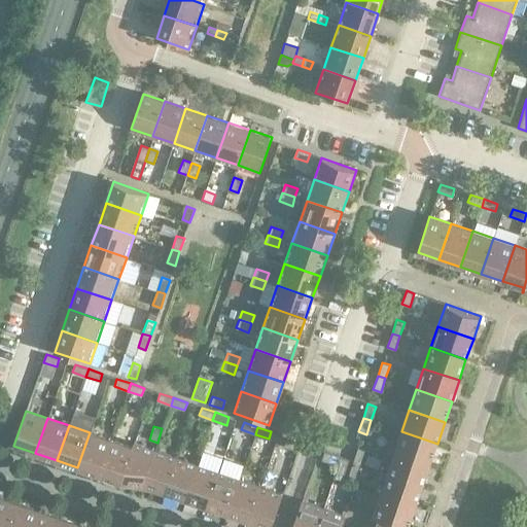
[(437,444),(401,431),(394,452),(430,464),(437,444)]
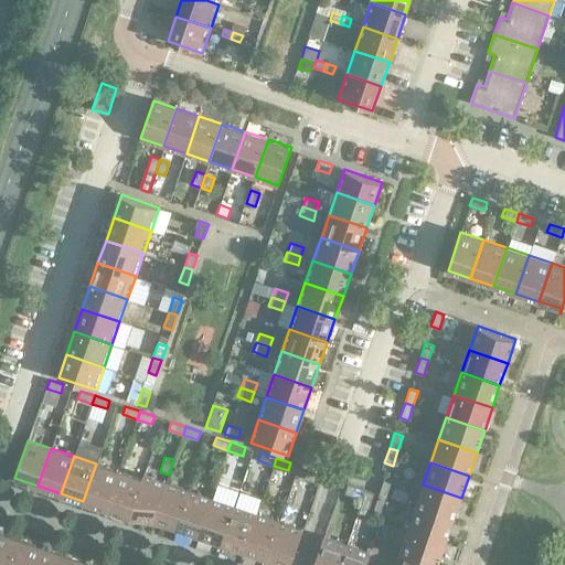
[(119,471),(96,464),(83,501),(106,509),(119,471)]
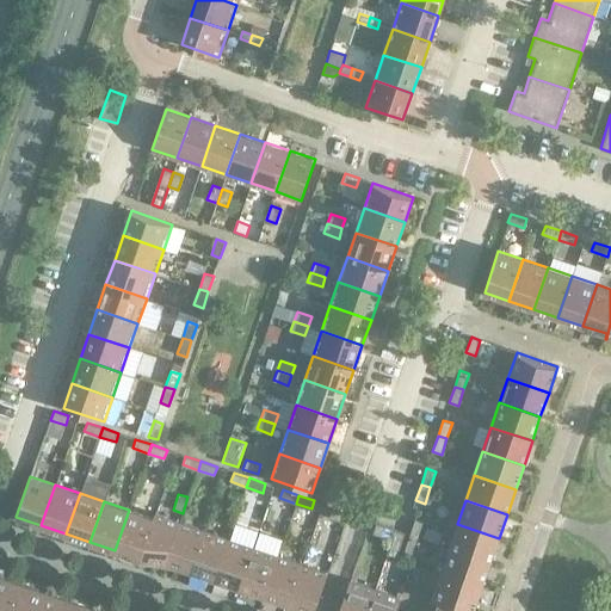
[(347,514),(332,508),(329,518),(345,523),(347,514)]
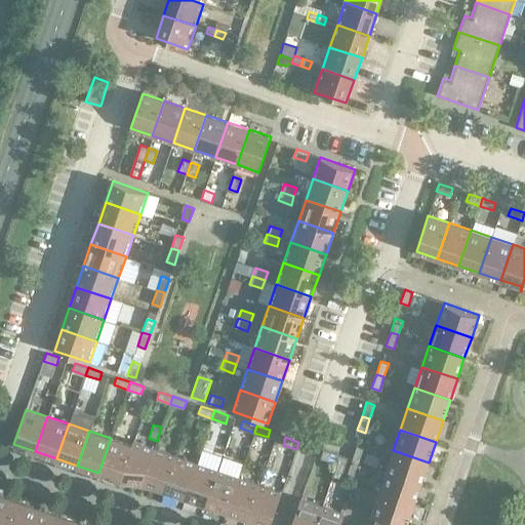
[(131,445),(111,438),(98,473),(119,480),(131,445)]
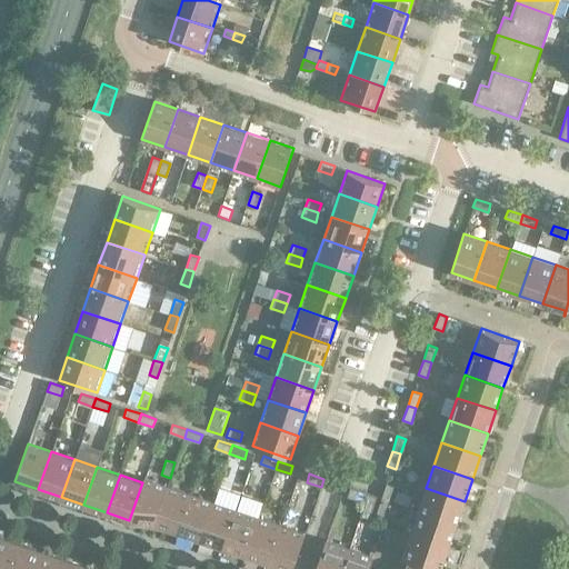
[(143,478),(142,482),(129,520),(131,521),(156,525),(169,486),(143,478)]
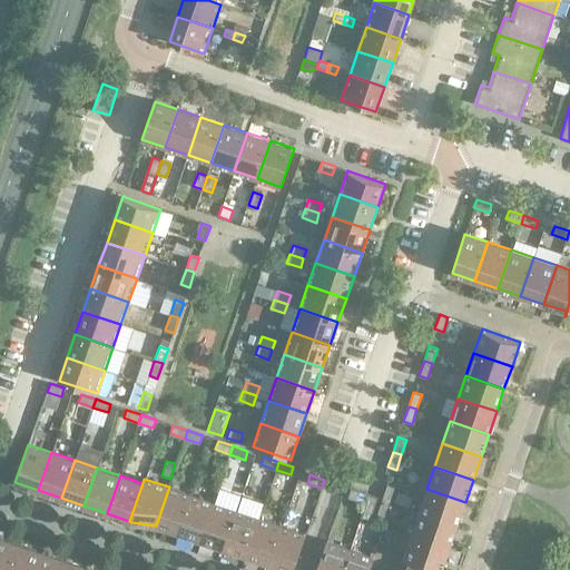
[(395,488),(386,484),(382,500),(390,502),(395,488)]
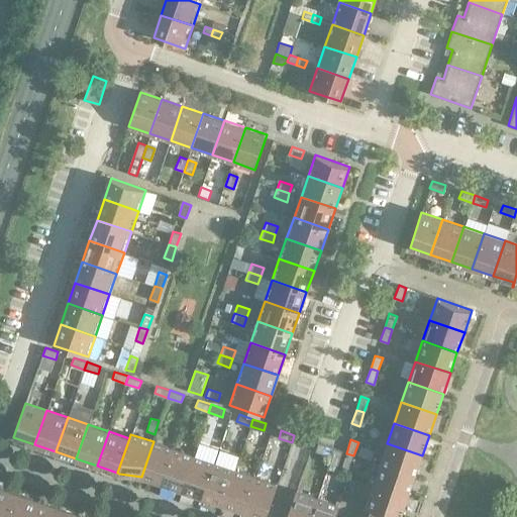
[(174,448),(153,441),(141,477),(162,484),(174,448)]
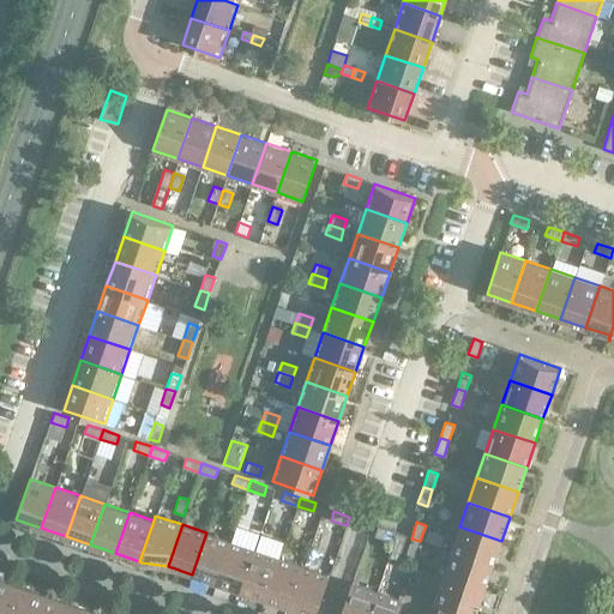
[(392,531),(378,527),(374,536),(389,541),(392,531)]
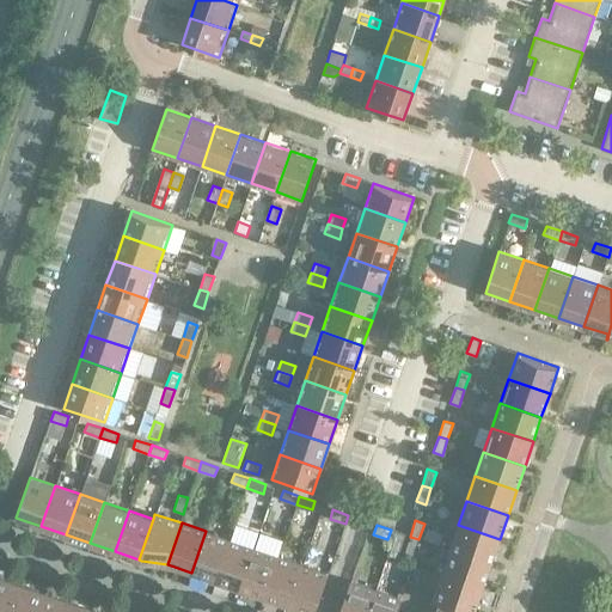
[(500,539),(458,525),(451,550),(491,564),(500,539)]
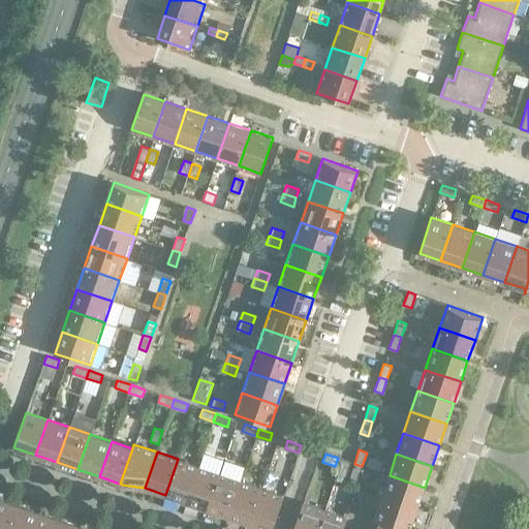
[(350,462),(338,458),(335,466),(339,467),(347,470),(350,462)]
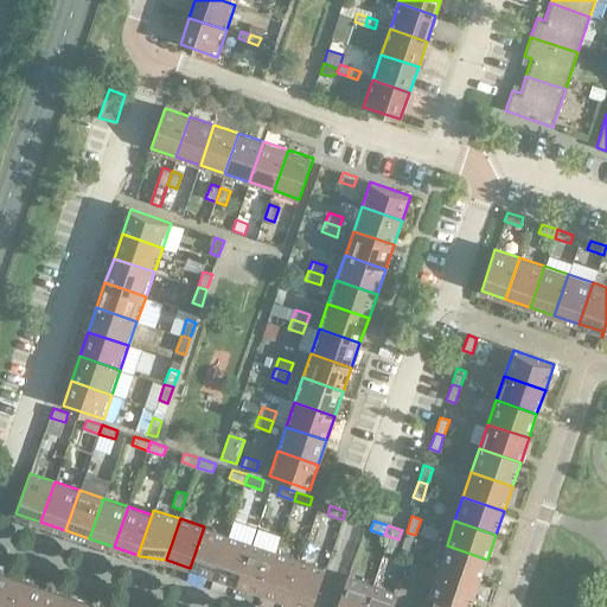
[(228,536),(204,526),(190,568),(215,576),(228,536)]
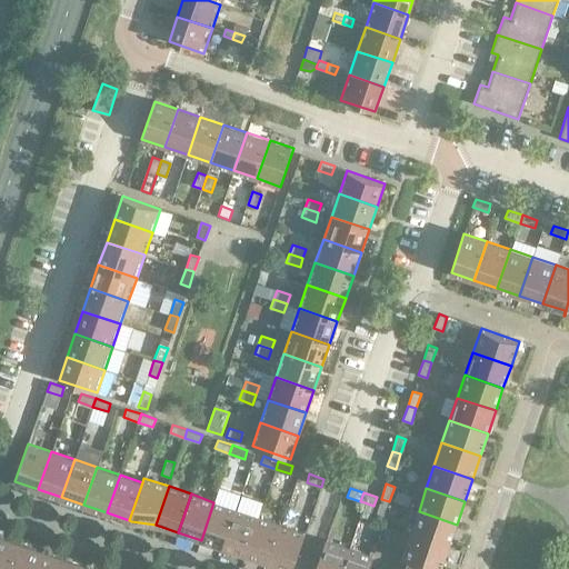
[(389,501),(381,499),(376,513),(385,517),(389,505),(389,501)]
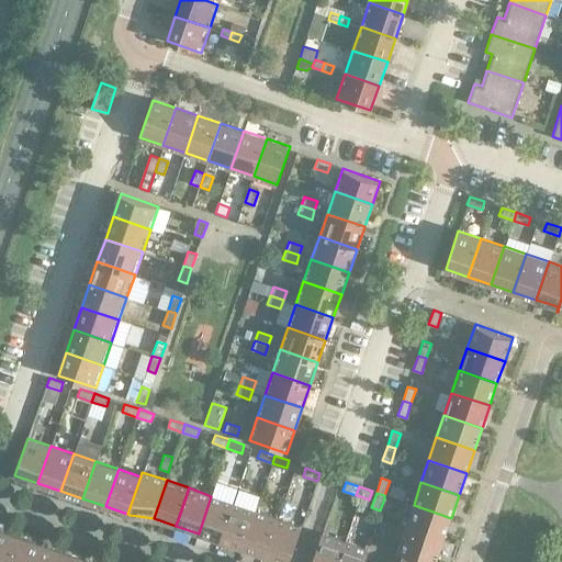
[(234,504),(211,496),(199,534),(221,541),(234,504)]
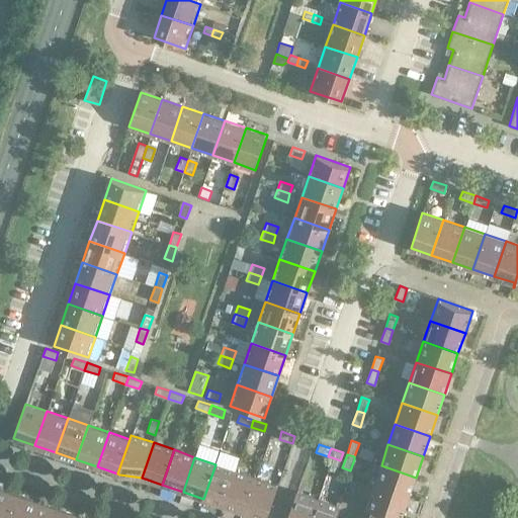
[(340,460),(332,457),(328,470),(336,473),(340,460)]
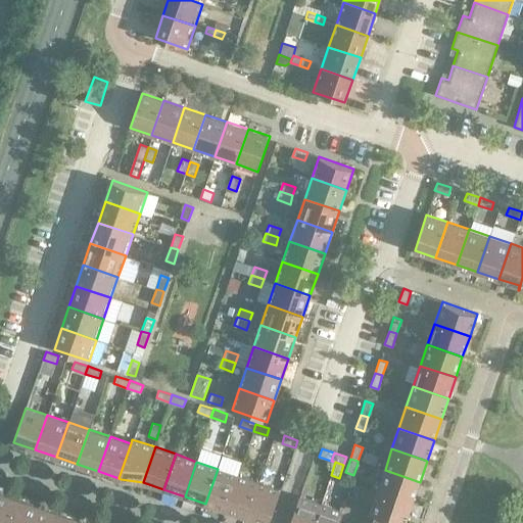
[(366,479),(371,473),(373,469),(358,464),(353,475),(366,479)]
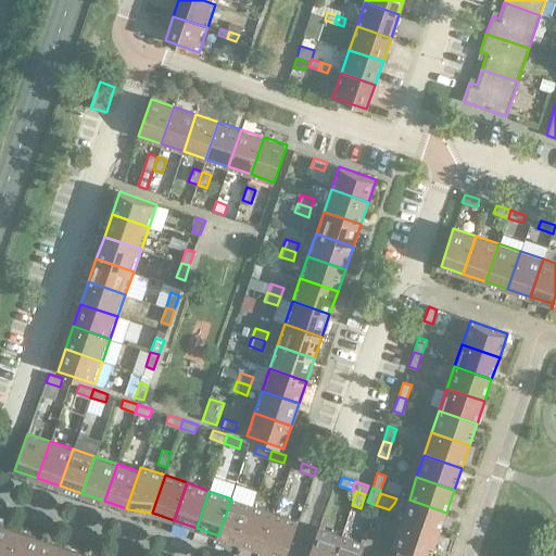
[(254,506),(231,498),(218,535),(241,543),(254,506)]
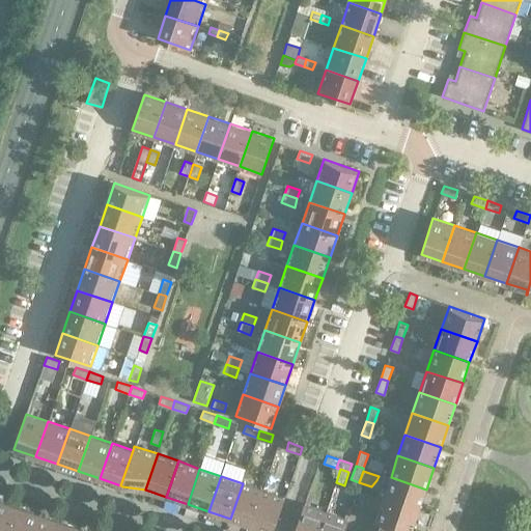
[(426,490),(391,477),(384,498),(419,510),(426,490)]
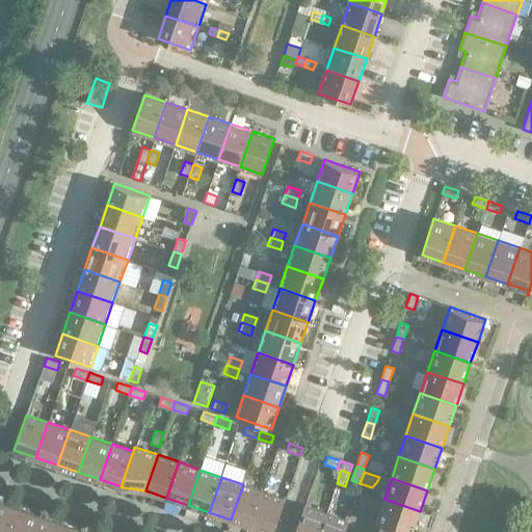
[(264,491),(243,484),(231,520),(251,527),(264,491)]
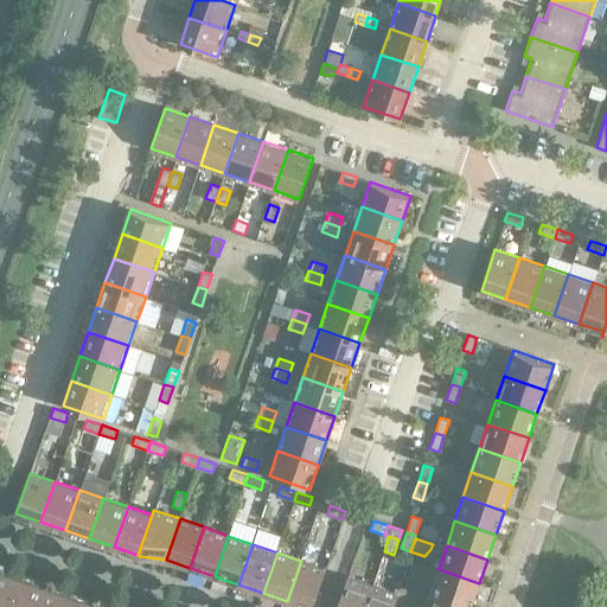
[(312,606),(326,569),(301,561),(287,601),(305,606),(312,606)]
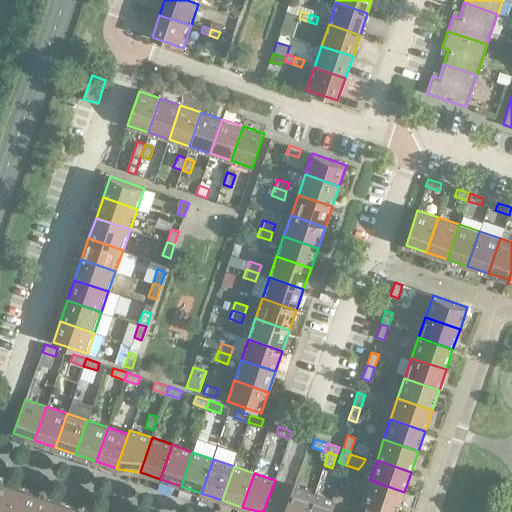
[(396,511),(404,492),(370,480),(362,501),(393,511),(396,511)]
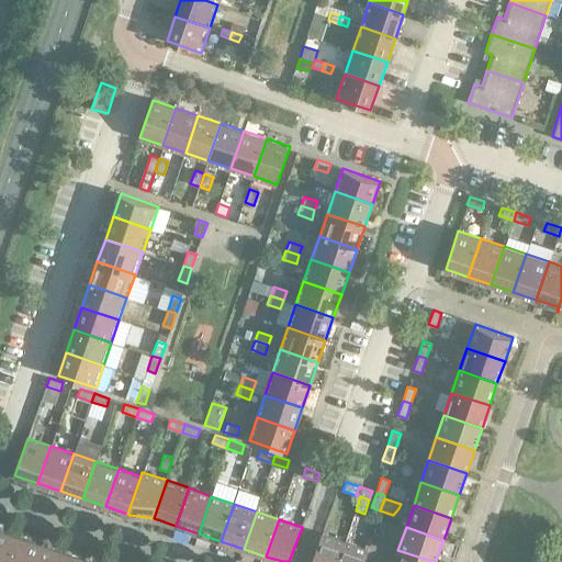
[(11,561),(20,537),(0,529),(0,561),(11,561)]
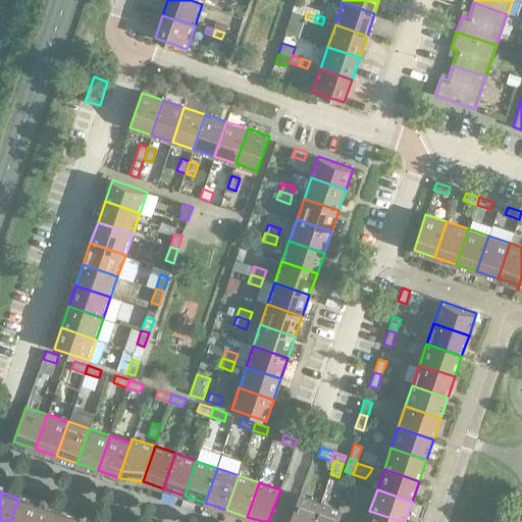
[(314,521),(321,503),(299,496),(290,521),(314,521)]
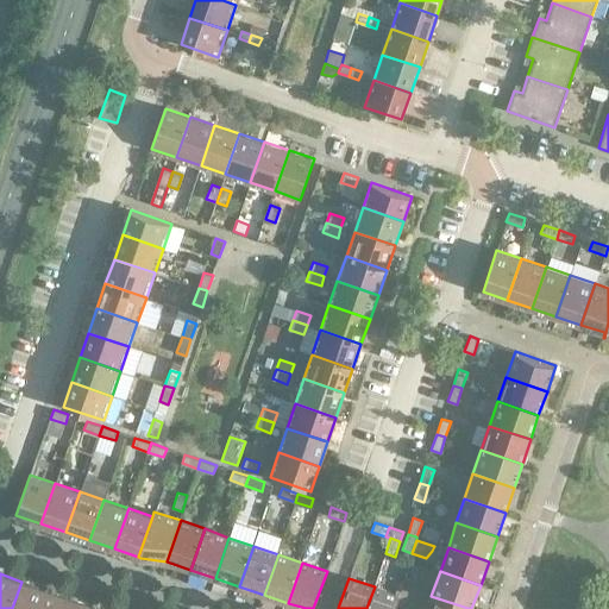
[(39,608),(46,590),(22,582),(12,608),(39,608)]
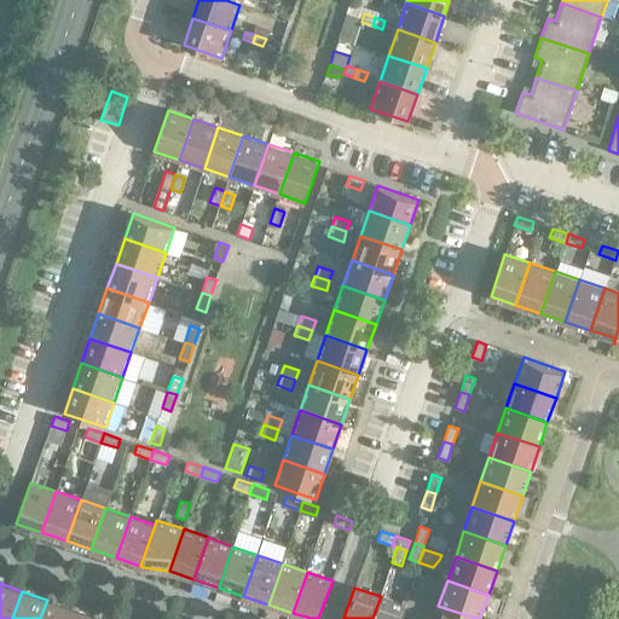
[(401,618),(406,606),(381,596),(372,618),(401,618)]
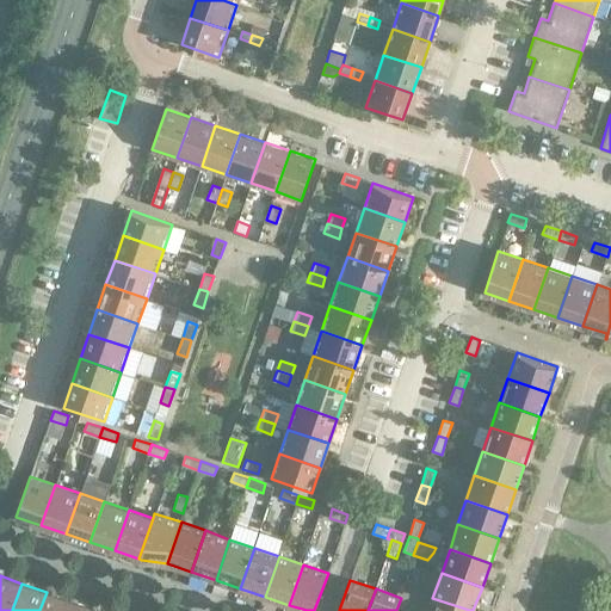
[(67,610),(71,600),(47,592),(39,610),(67,610)]
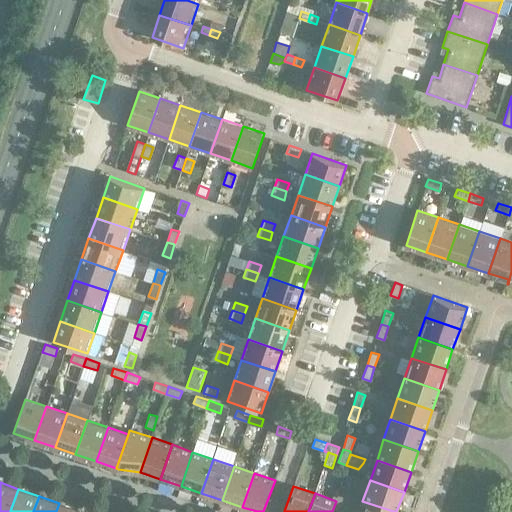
[(393,511),(362,501),(362,502),(367,504),(364,511),(393,511)]
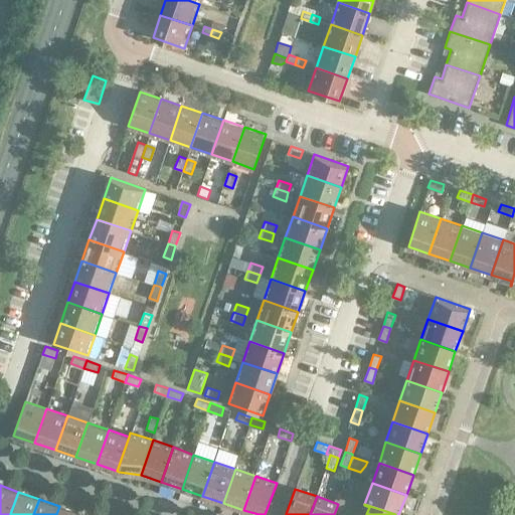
[(79,514),(80,513),(59,506),(56,514),(79,514)]
